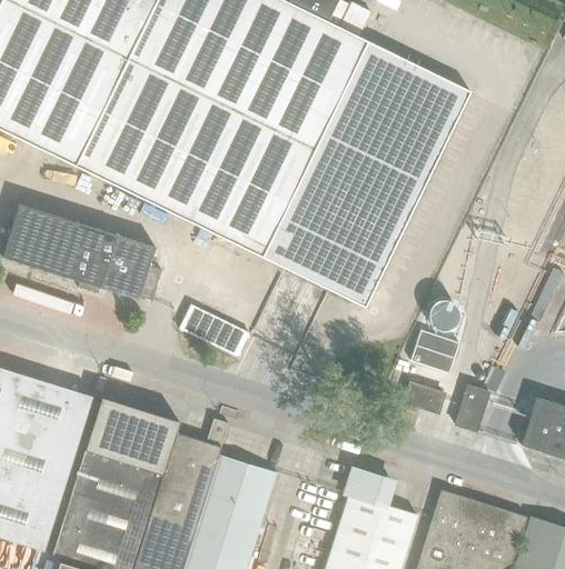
[(5,0),(0,10),(0,128),(365,307),(471,91),(370,42),(330,22),(342,0),(5,0)]
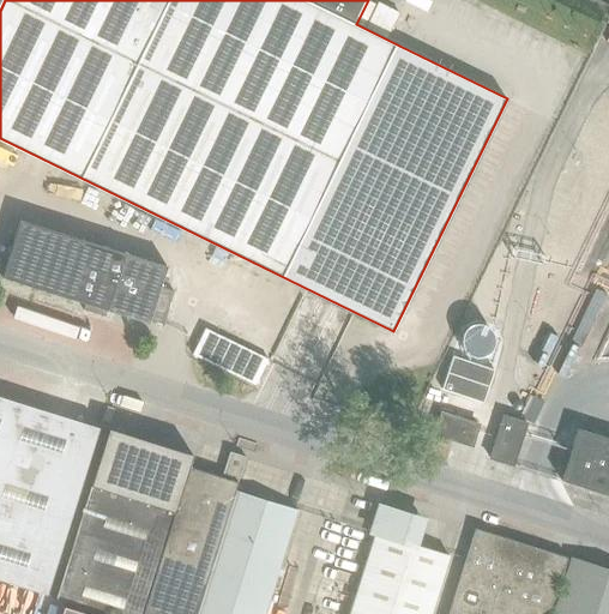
[(381,0),(380,0),(371,17),(392,28),(402,11),(381,0)]
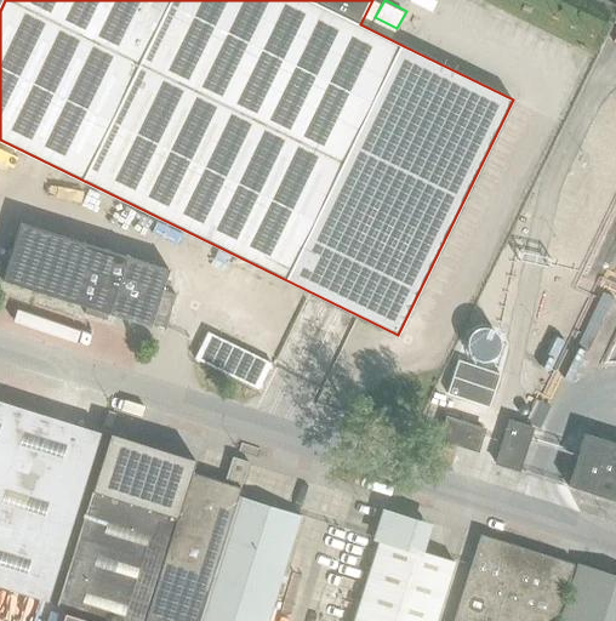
[(160,292),(166,273),(18,224),(1,284),(149,331),(150,325),(160,292)]
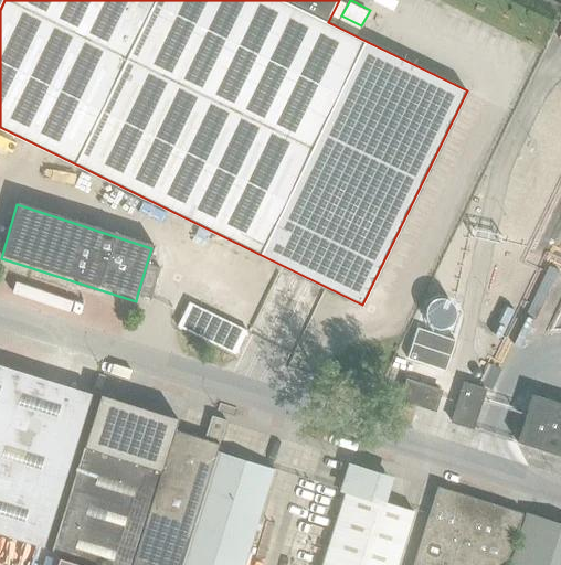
[(146,266),(137,296),(151,299),(160,270),(146,266)]
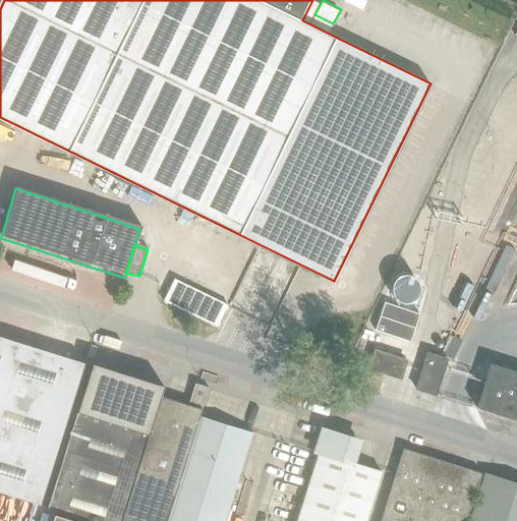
[(177,279),(167,301),(220,327),(231,305),(177,279)]
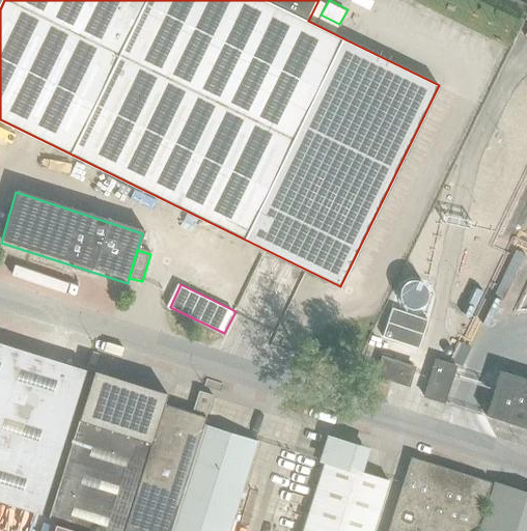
[(456,362),(464,365),(472,346),(464,342),(456,362)]
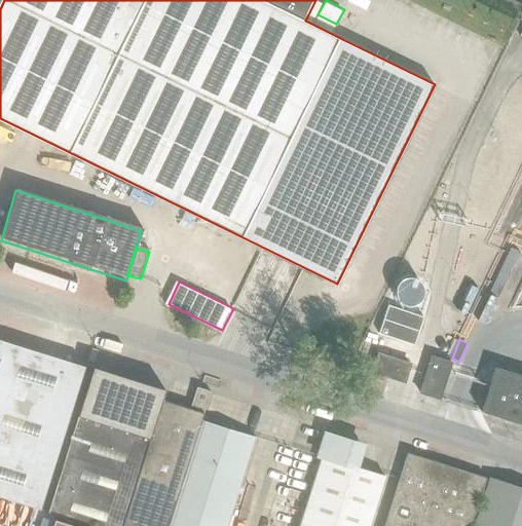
[(86,367),(0,340),(0,496),(42,511),(86,367)]
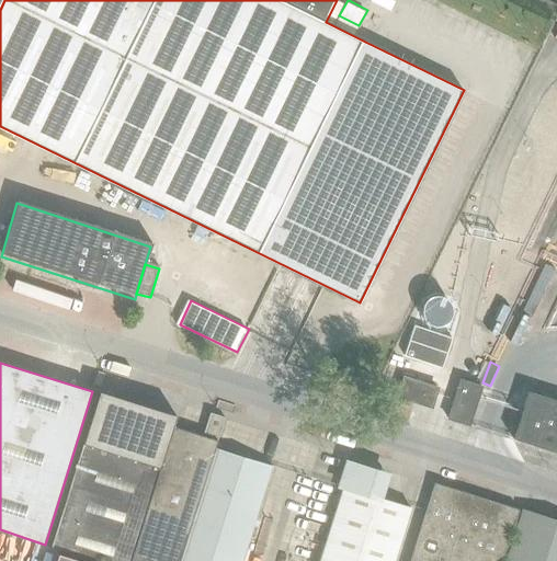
[(406,378),(400,397),(433,408),(438,392),(439,389),(406,378)]
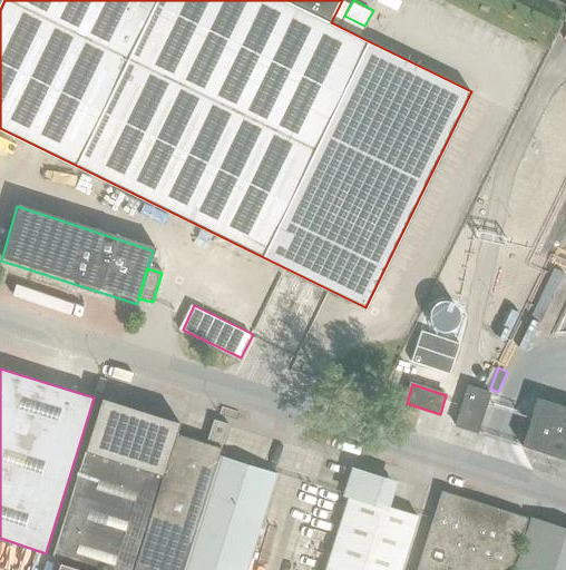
[(491,390),(488,389),(470,384),(464,405),(458,425),(478,432),(491,390)]
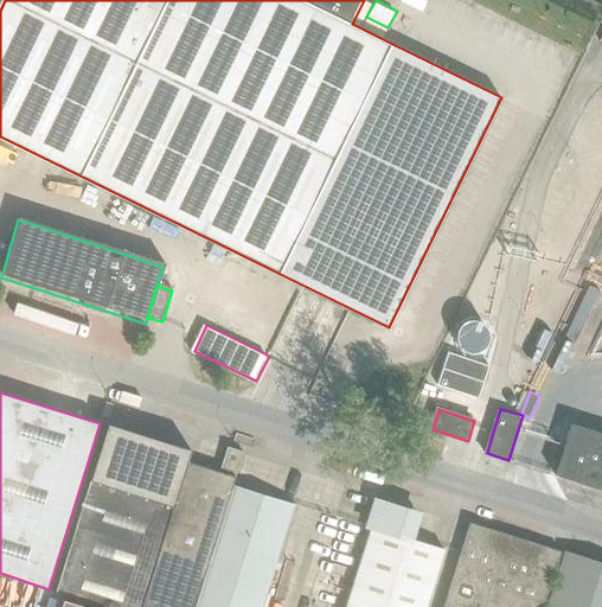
[(109,423),(56,592),(103,606),(142,606),(184,478),(189,462),(193,449),(109,423)]
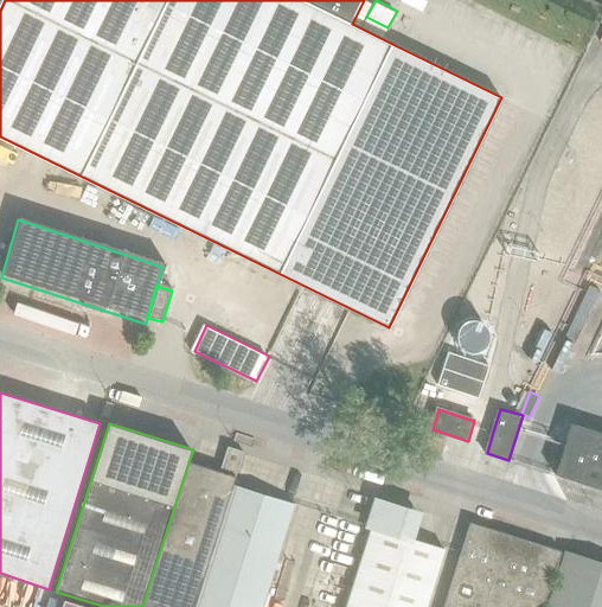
[(601,435),(574,427),(558,475),(601,490),(601,435)]
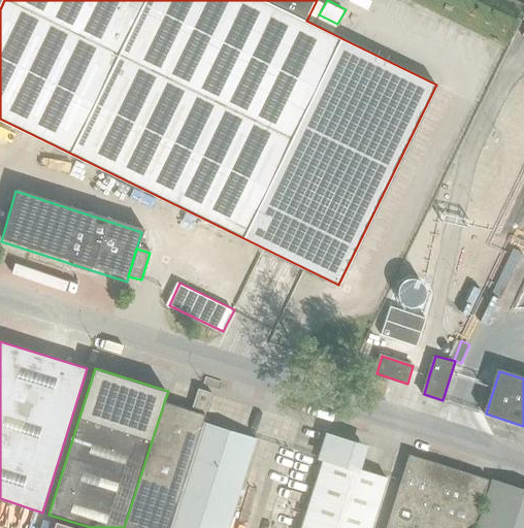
[(170,527),(204,423),(206,416),(214,394),(199,390),(192,410),(164,402),(160,416),(124,527),(170,527)]
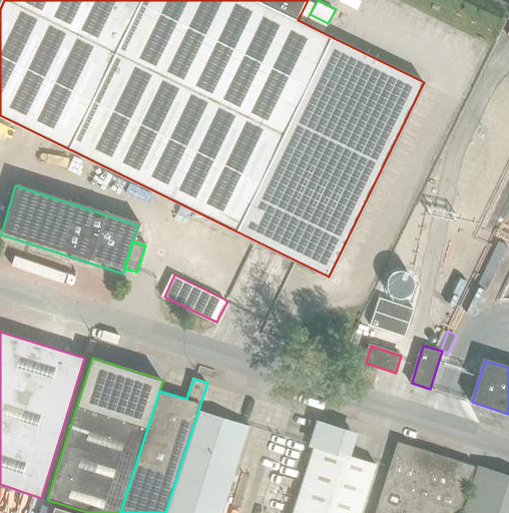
[(221,512),(249,427),(198,411),(165,512),(221,512)]
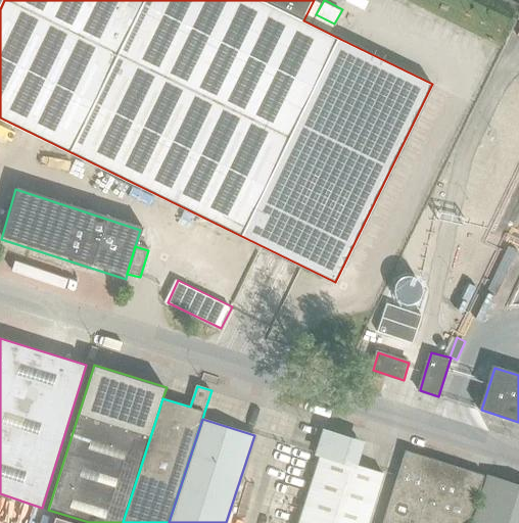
[(468,522),(483,475),(406,452),(382,522),(468,522)]
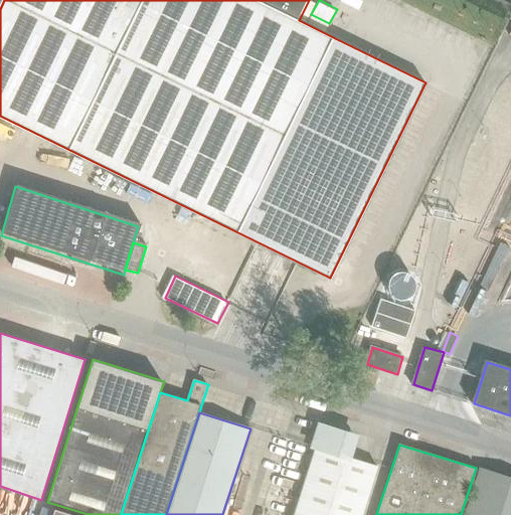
[(362,514),(378,467),(317,448),(295,514),(362,514)]
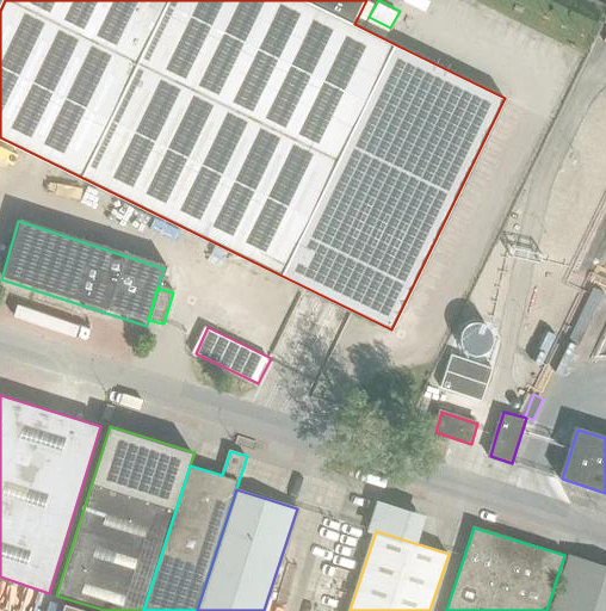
[(605,568),(569,556),(552,610),(605,610),(605,568)]
